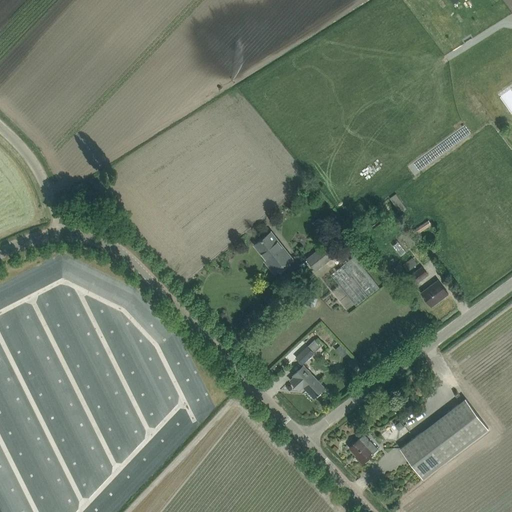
[(406,207),(396,194),(396,193),(390,198),(399,212),(406,207)]
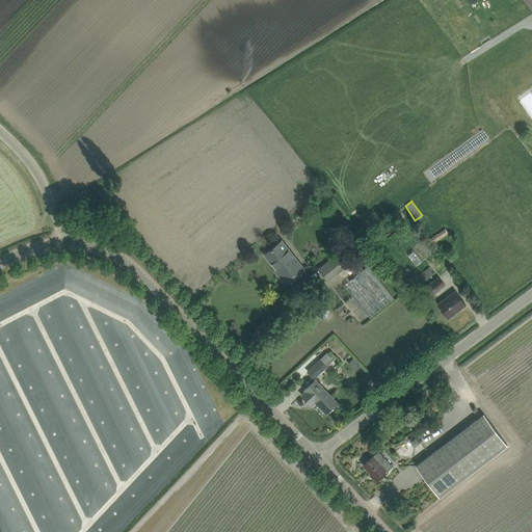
[(340,234),(331,224),(325,230),(333,239),(340,234)]
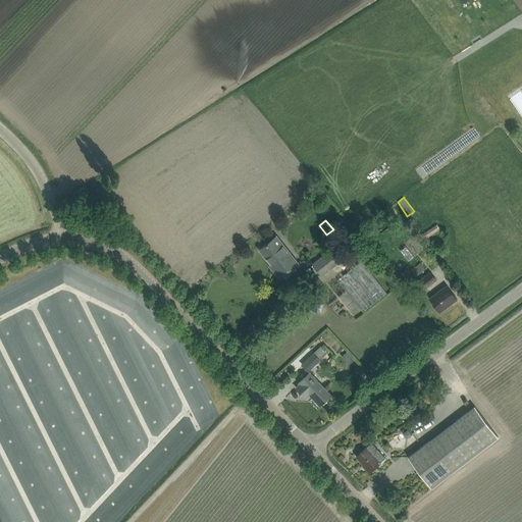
[(277,236),(268,242),(260,249),(282,277),(300,264),(277,236)]
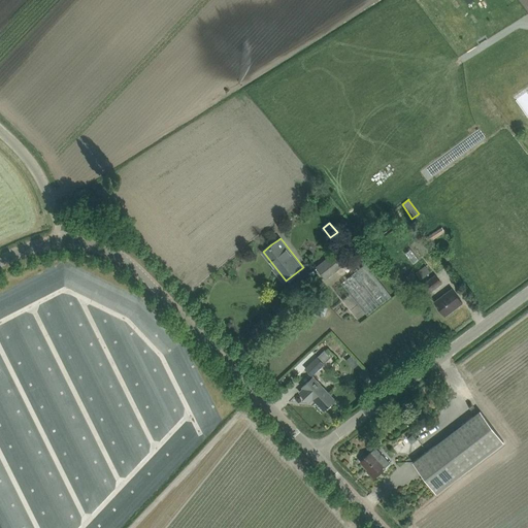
[(334,254),(333,253),(316,266),(326,278),(342,265),(341,263),(345,260),(338,251),(334,254)]
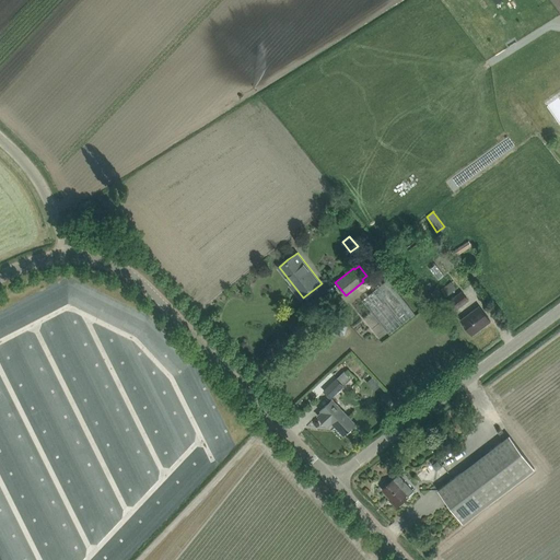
[(397,278),(391,281),(393,288),(399,286),(397,278)]
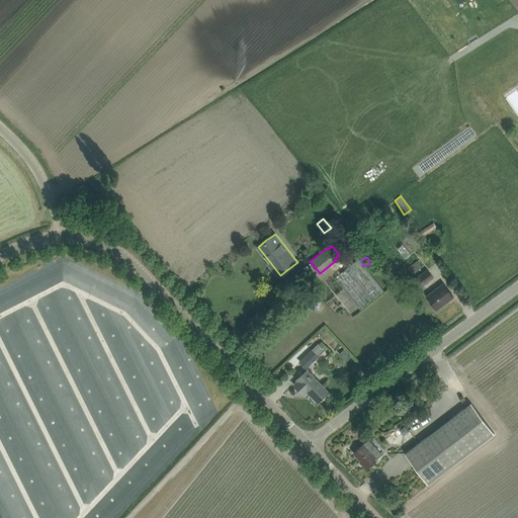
[(418,260),(408,267),(413,274),(423,267),(418,260)]
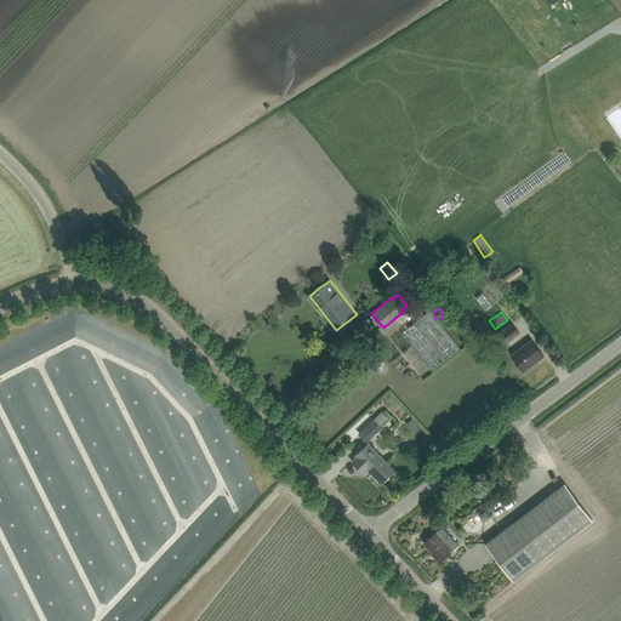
[(486,320),(478,326),(485,336),(494,330),(486,320)]
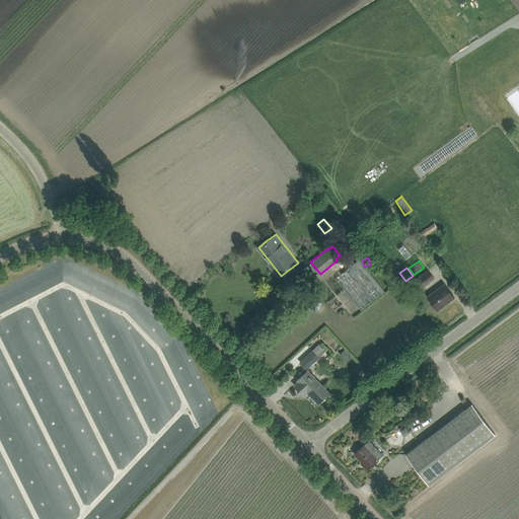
[(415,278),(421,287),(434,277),(429,269),(415,278)]
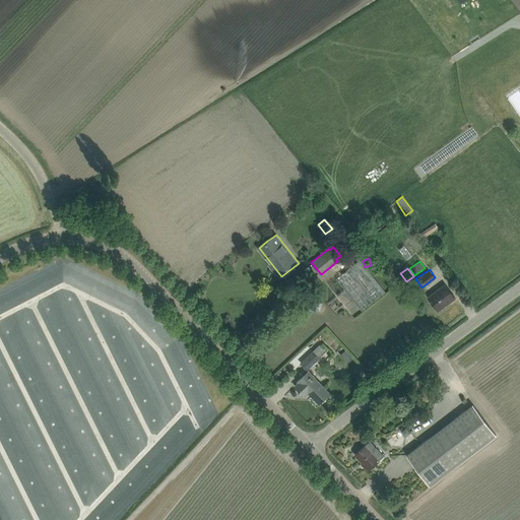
[(456,298),(450,289),(445,283),(428,296),(433,303),(439,311),(456,298)]
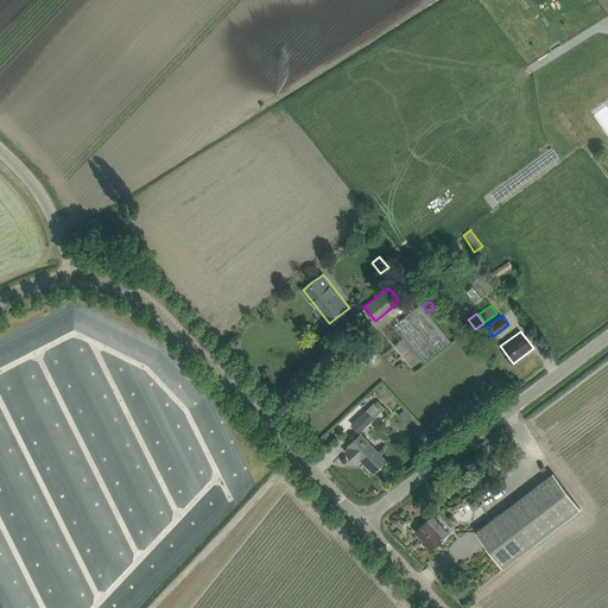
[(374,403),(366,411),(365,410),(352,424),(359,431),(381,410),(374,403)]
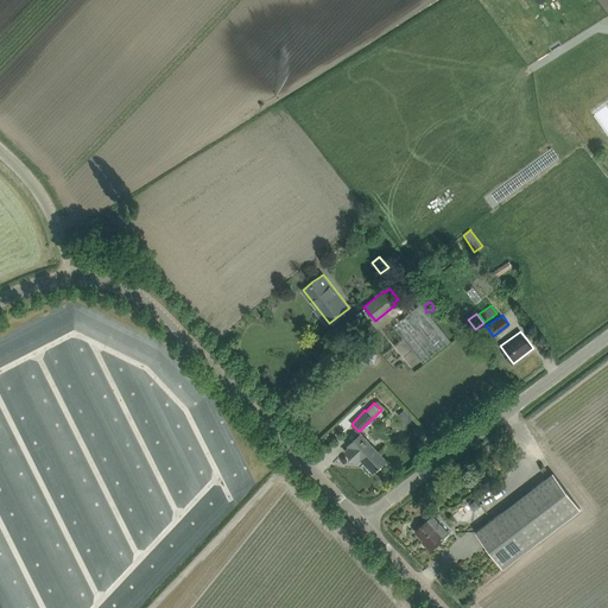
[(365,463),(373,473),(378,468),(380,467),(379,467),(386,460),(361,434),(348,445),(349,447),(344,451),(356,463),(361,457),(365,462),(365,463)]
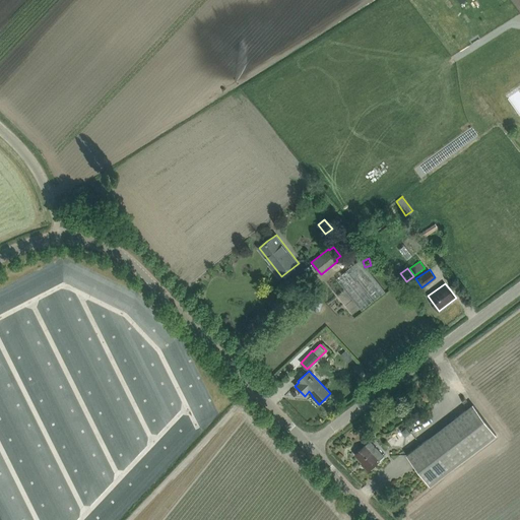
[(368,375),(364,379),(368,384),(372,380),(368,375)]
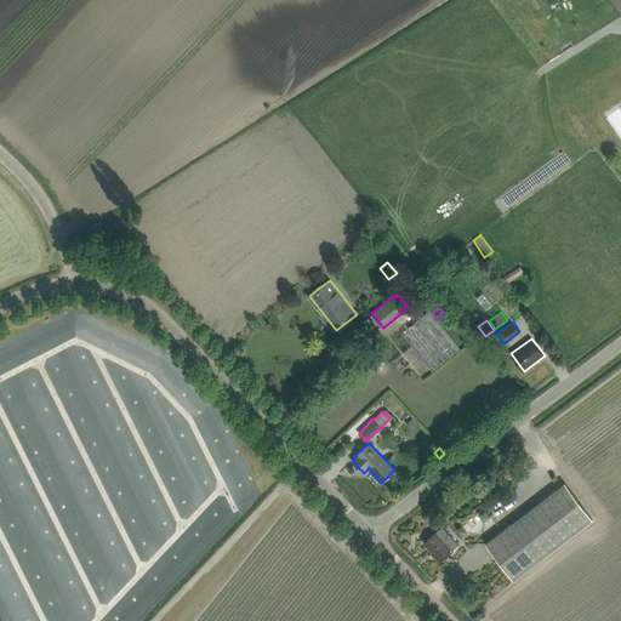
[(485,542),(514,579),(593,519),(564,482),(485,542)]
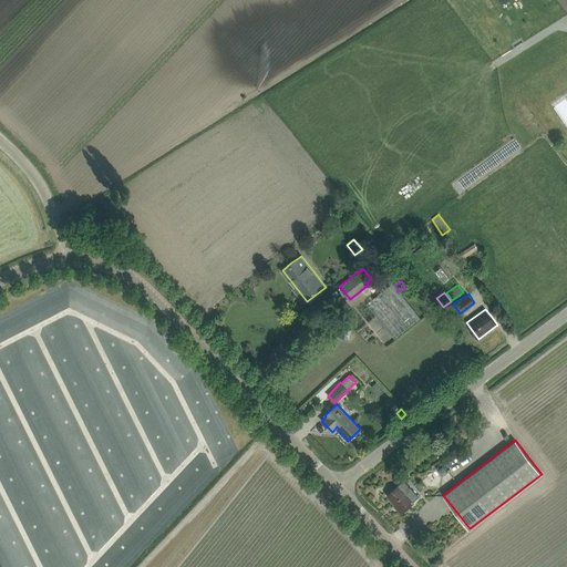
[(402,514),(420,497),(403,481),(388,495),(395,504),(398,505),(395,507),(402,514)]
